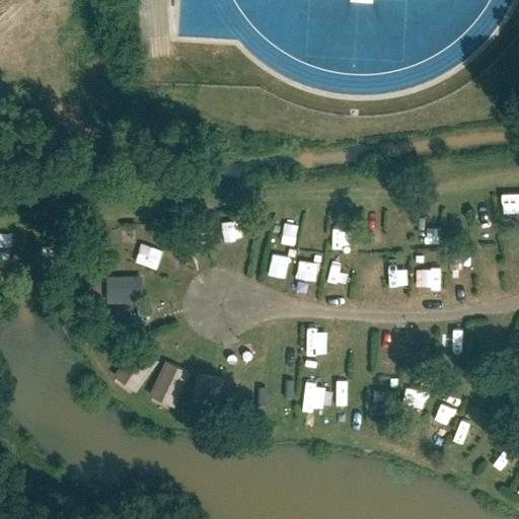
[(234,218),(222,221),(226,238),(237,236),(234,218)]
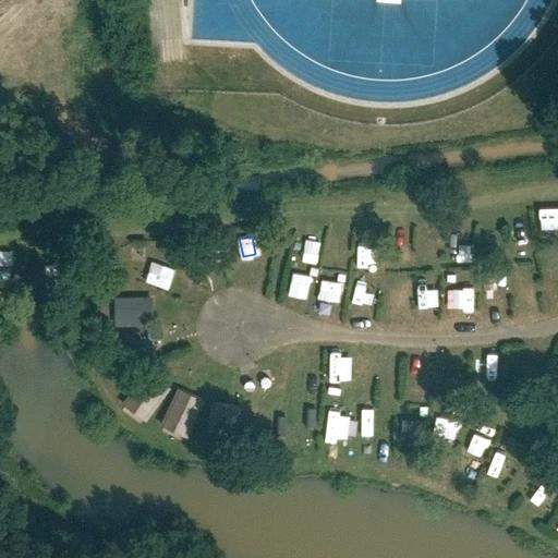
[(146,282),(170,289),(177,269),(153,263),(146,282)]
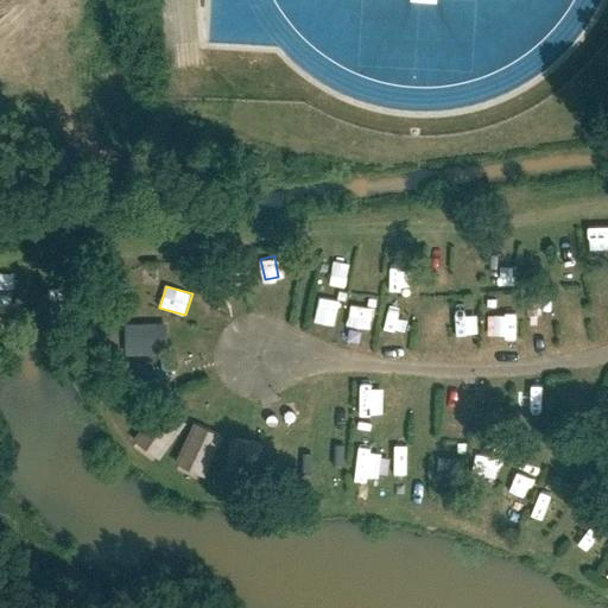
[(320,295),(314,320),(334,324),(340,299),(320,295)]
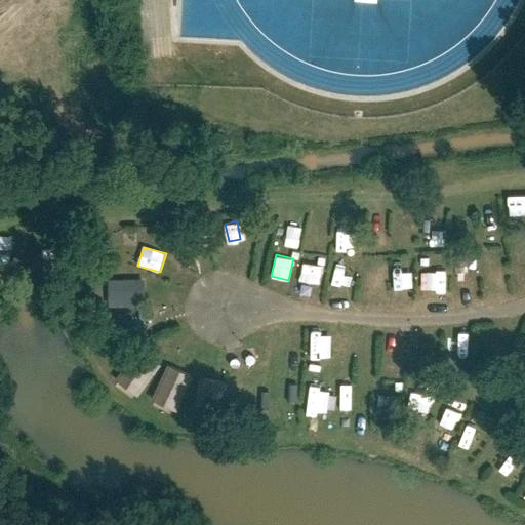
[(144,306),(143,279),(107,280),(108,308),(144,306)]
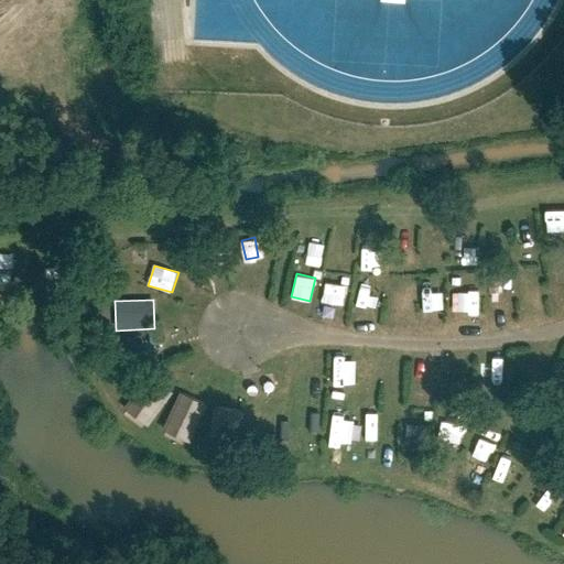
[(143,335),(109,337),(110,365),(145,362),(143,335)]
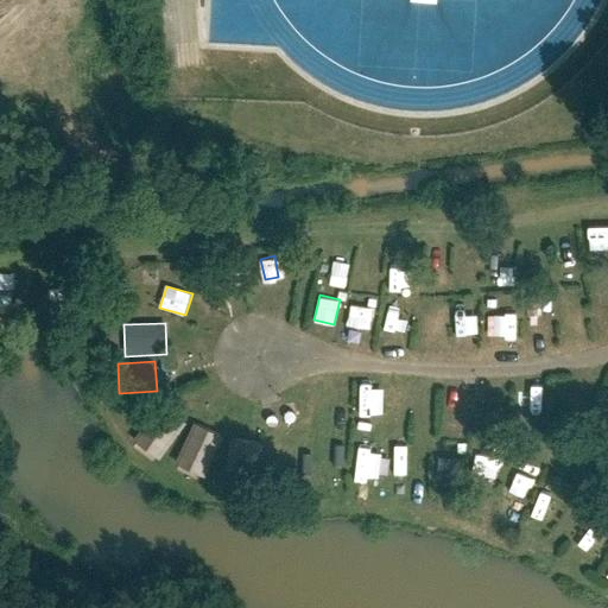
[(437,481),(462,482),(462,458),(438,458),(437,481)]
